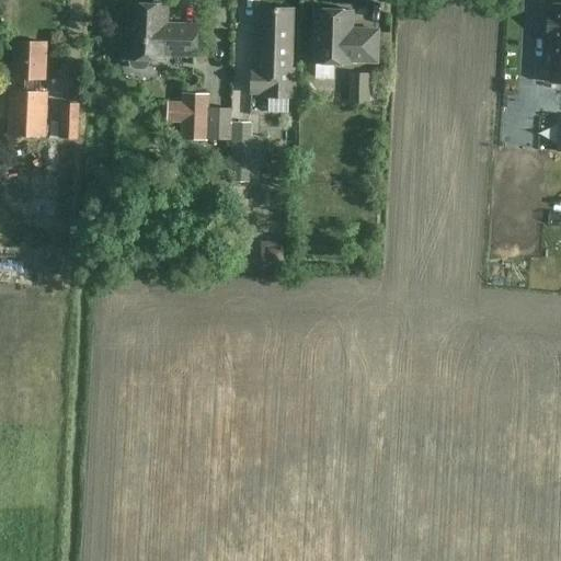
[(560,4),(552,4),(551,15),(546,15),(546,39),(551,39),(549,84),(560,84),(560,4)]
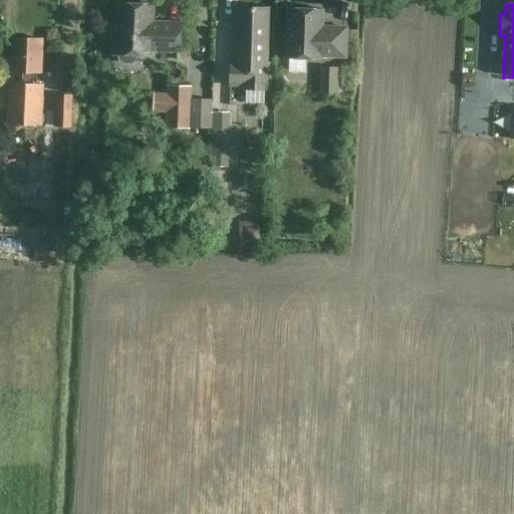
[(117,22),(115,55),(119,55),(119,58),(120,61),(122,63),(130,63),(133,62),(134,59),(134,56),(150,56),(150,52),(179,53),(180,26),(152,24),(153,6),(121,5),(120,22),(117,22)]
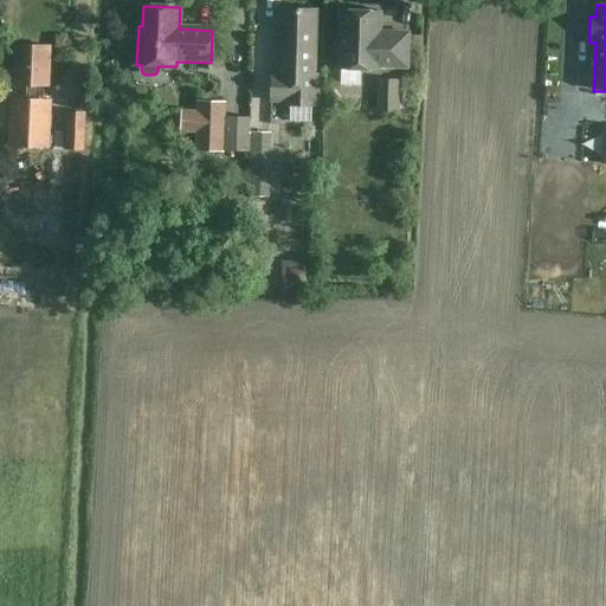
[(271,102),(290,102),(289,121),(311,122),(313,103),(317,103),(318,72),(314,71),(315,30),(316,10),(279,10),(277,75),(271,75),(271,102)]
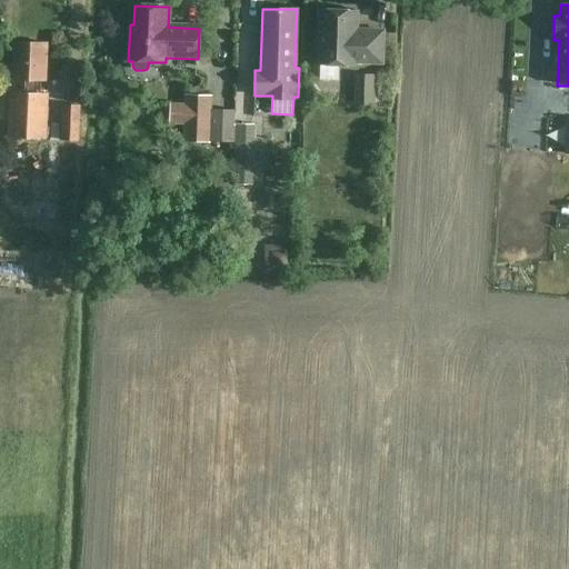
[(319,10),(317,61),(381,63),(382,31),(356,30),(357,11),(319,10)]
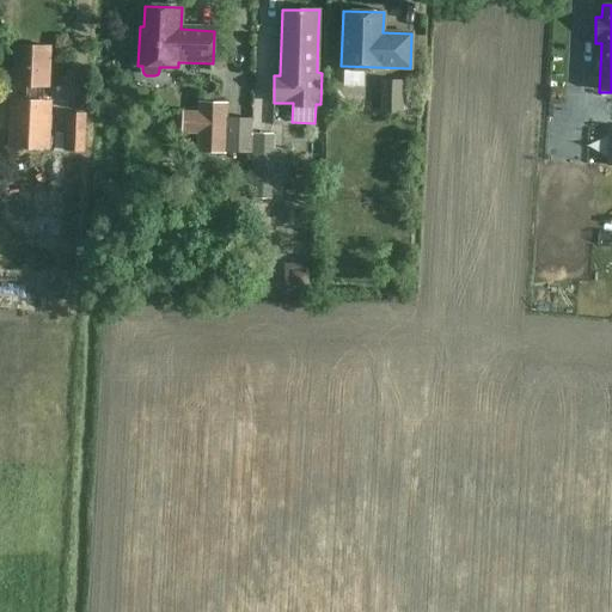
[(14,86),(26,87),(25,101),(10,99),(7,150),(49,152),(53,103),(43,102),(44,87),(49,89),(51,48),(16,46),(14,86)]
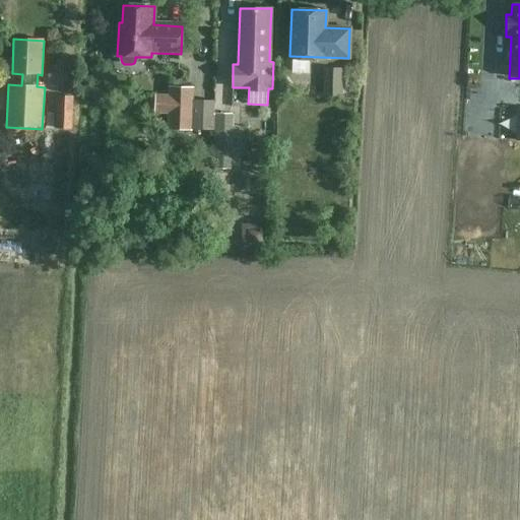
[(340,68),(323,67),(322,95),(339,95),(340,68)]
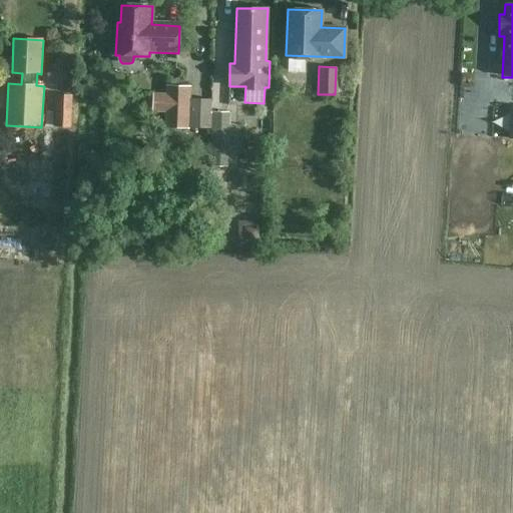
[(188,129),(190,89),(167,88),(166,96),(154,96),(153,113),(166,114),(165,128),(188,129)]
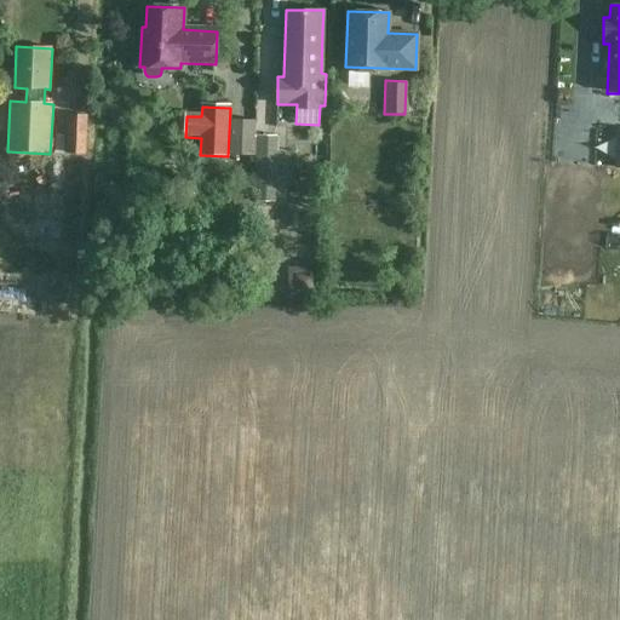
[(67,154),(85,155),(87,116),(68,115),(67,154)]
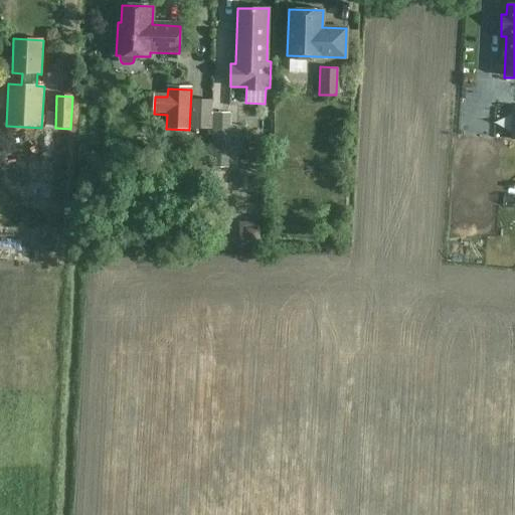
[(213,100),(191,99),(190,128),(211,129),(213,100)]
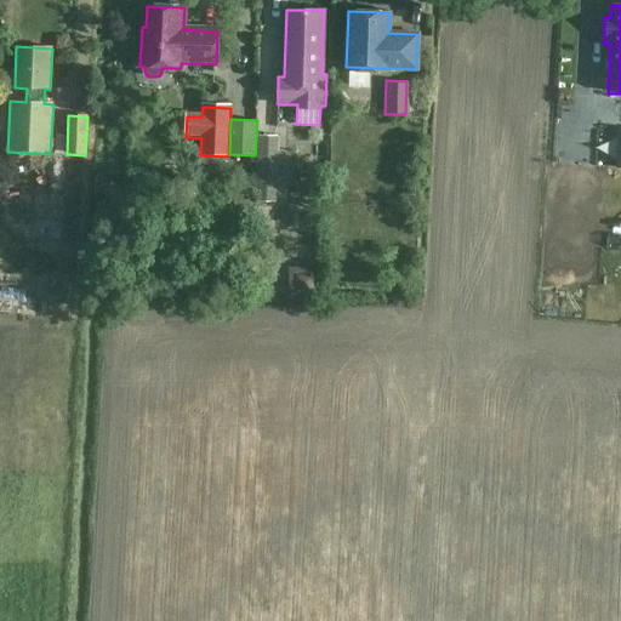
[(620,129),(597,129),(594,169),(620,170),(620,129)]
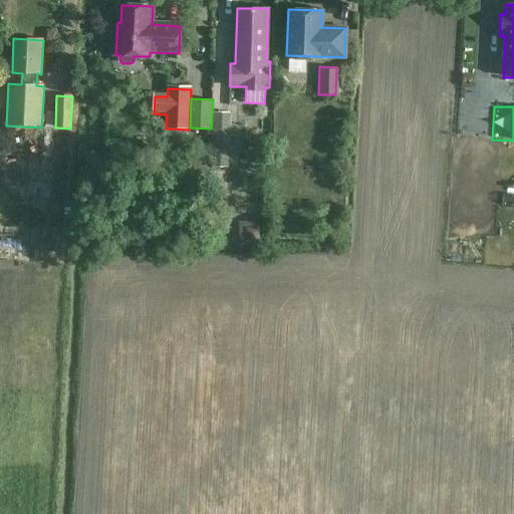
[(212,112),(211,168),(228,168),(230,113),(212,112)]
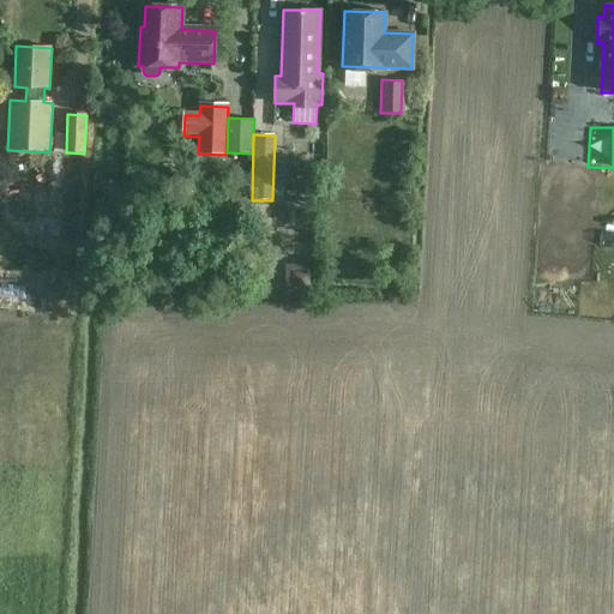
[(348,193),(348,205),(360,206),(360,193),(348,193)]
